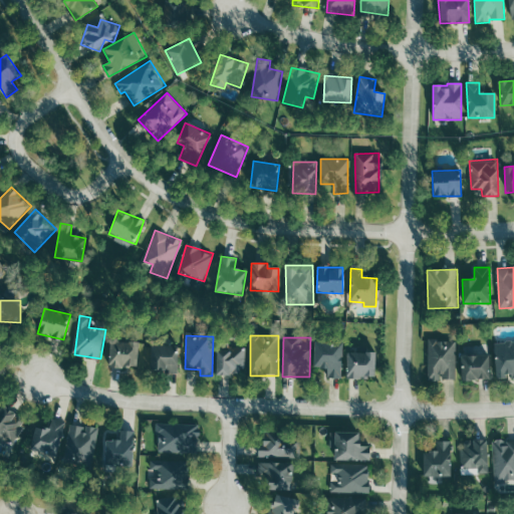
[(457,340),(428,340),(427,379),(456,380),(457,340)]
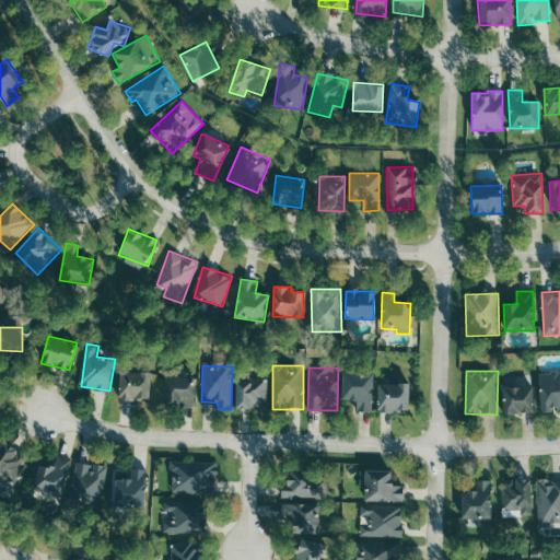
[(151,372),(120,372),(119,400),(150,401),(151,372)]
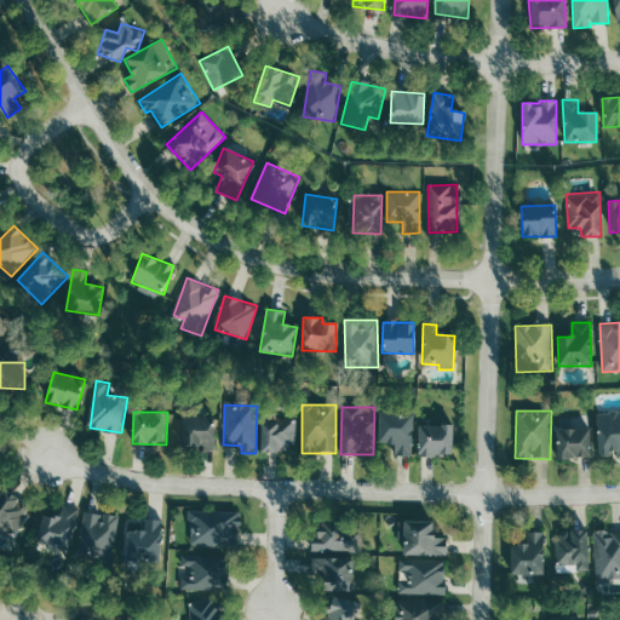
[(260,452),(294,453),(296,420),(277,419),(277,413),(262,412),(260,452)]
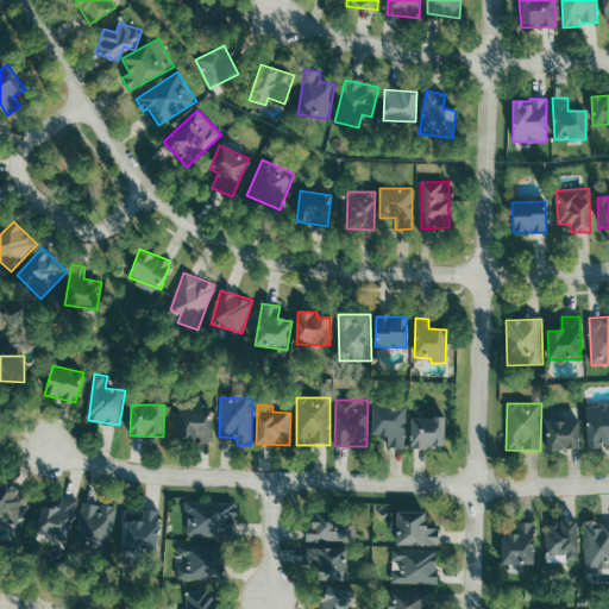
[(608,447),(608,405),(585,406),(588,449),(608,447)]
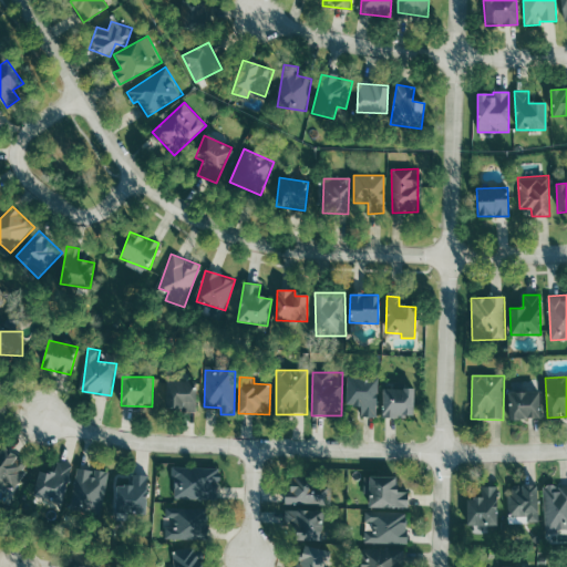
[(375,418),(377,381),(347,380),(347,406),(361,406),(361,418),(375,418)]
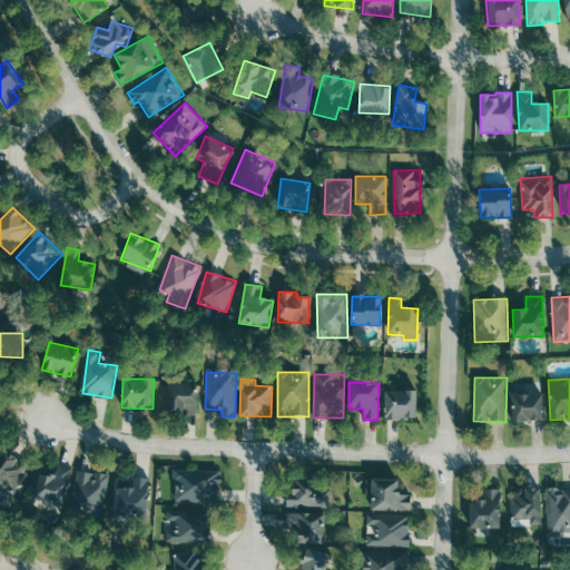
[(197,384),(168,383),(167,411),(196,412),(197,384)]
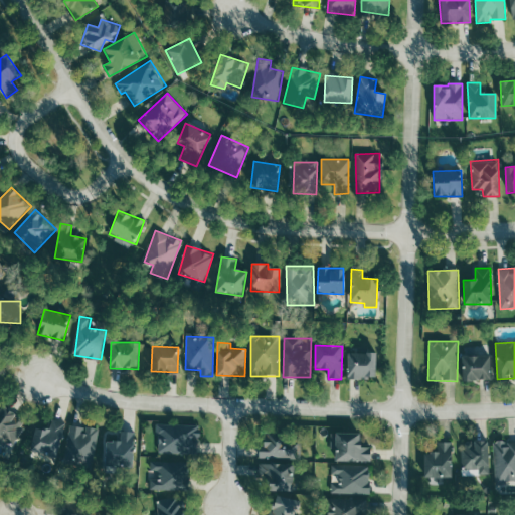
[(464,382),(490,380),(489,356),(475,357),(474,347),(462,348),(464,382)]
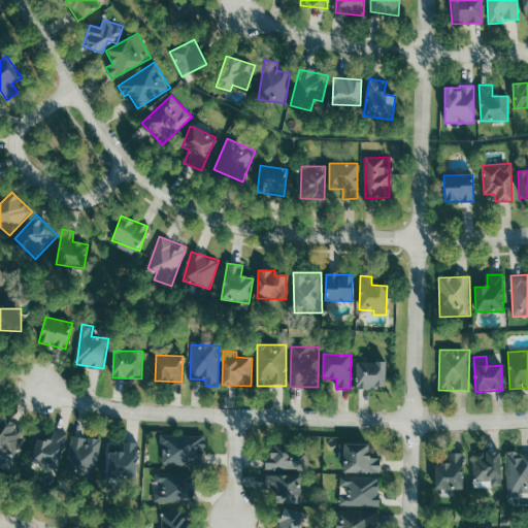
[(356,390),(386,389),(385,362),(355,363),(356,390)]
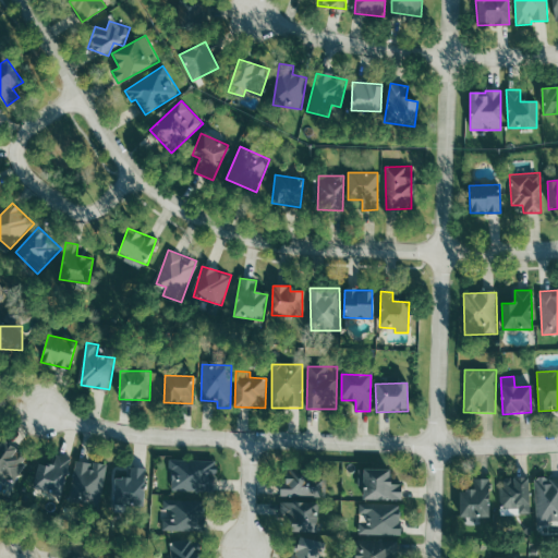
[(15,481),(28,461),(19,456),(23,450),(7,439),(0,448),(0,489),(2,492),(11,478),(15,481)]
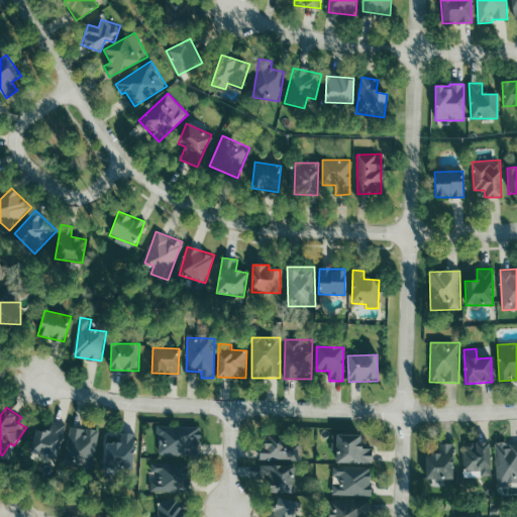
[(50,432),(35,429),(30,452),(59,458),(66,424),(53,421),(50,432)]
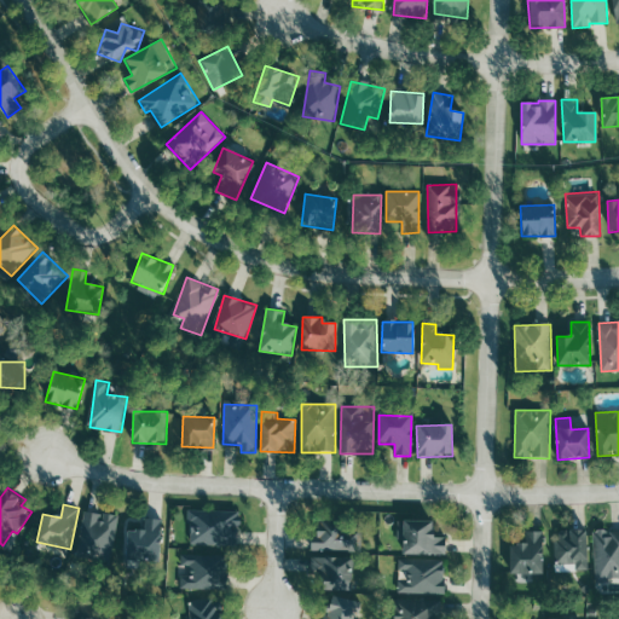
[(190,545),(238,545),(239,512),(190,510),(190,545)]
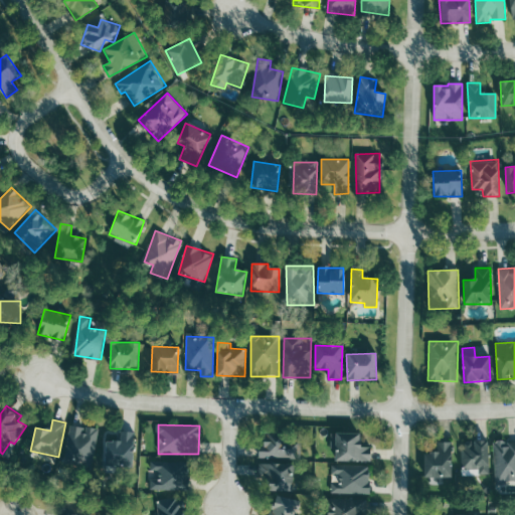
[(99,427),(69,426),(67,462),(97,463),(99,427)]
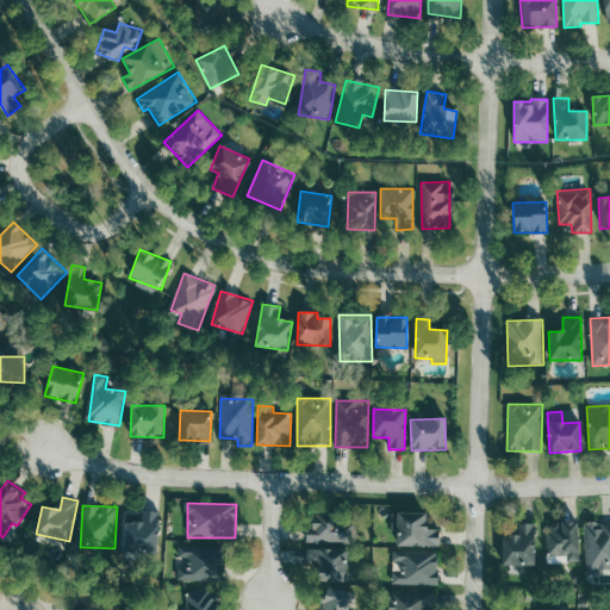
[(159,514),(126,512),(125,551),(159,552),(159,514)]
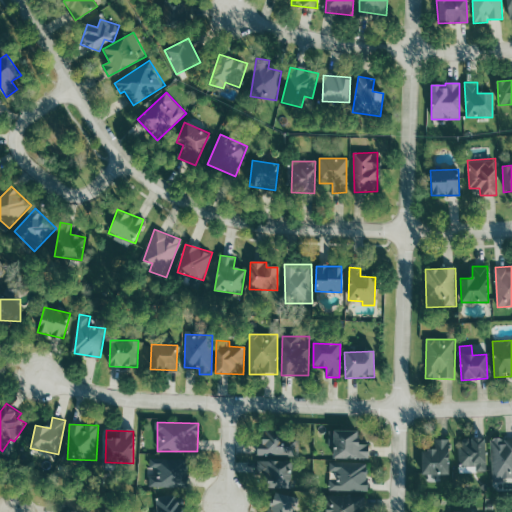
[(370,444),(359,444),(359,431),(333,430),(333,458),(369,459),(370,444)]
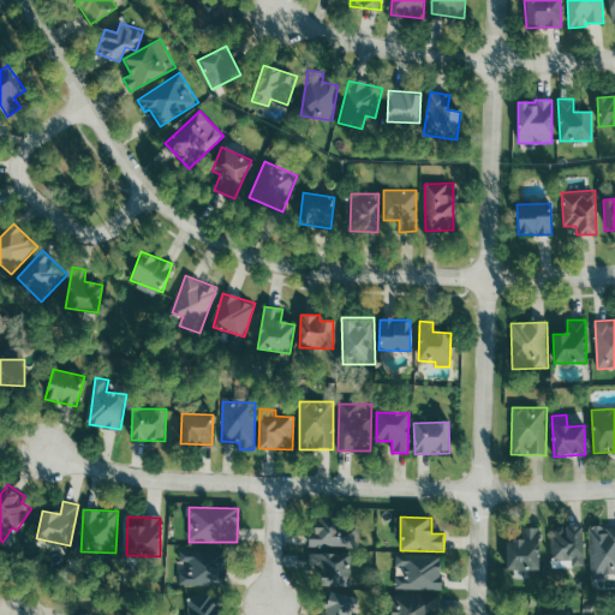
[(359,526),(336,527),(336,518),(315,518),(315,531),(309,531),(309,548),(359,547),(359,526)]
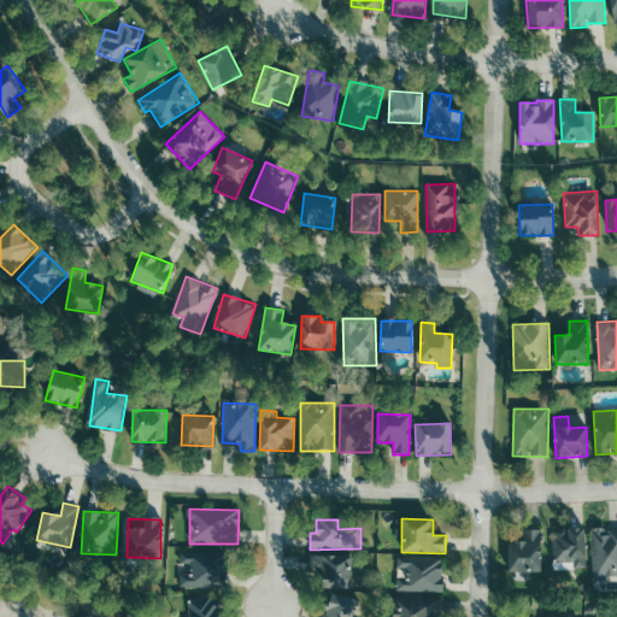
[(586,529),(553,528),(552,562),(566,563),(566,568),(585,569),(586,529)]
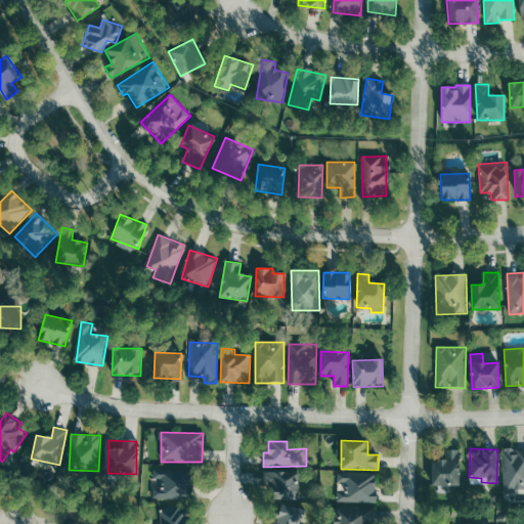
[(523,448),(501,449),(504,490),(523,489),(523,448)]
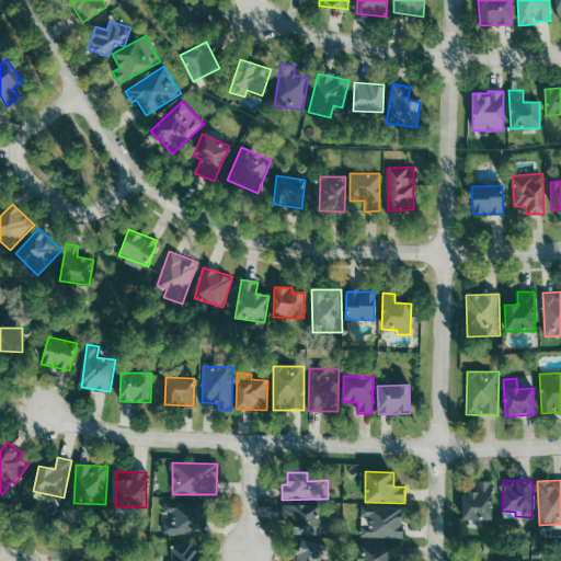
[(492,521),(492,482),(477,482),(477,493),(461,493),(461,521),(492,521)]
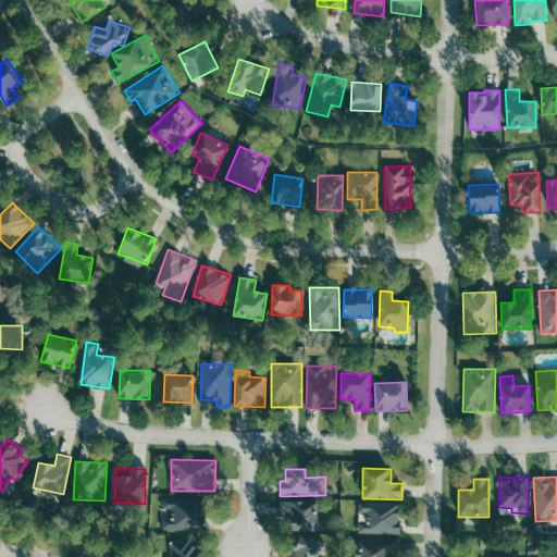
[(205,529),(203,497),(163,499),(163,509),(164,509),(164,530),(205,529)]
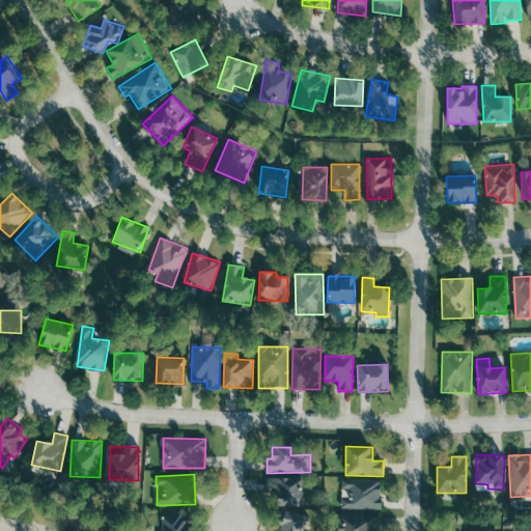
[(302,506),(301,478),(270,478),(271,507),(302,506)]
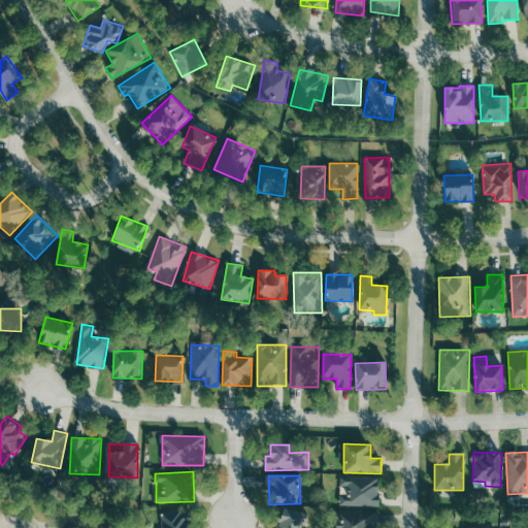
[(341,505),(380,506),(380,476),(341,476),(340,487),(342,487),(341,505)]
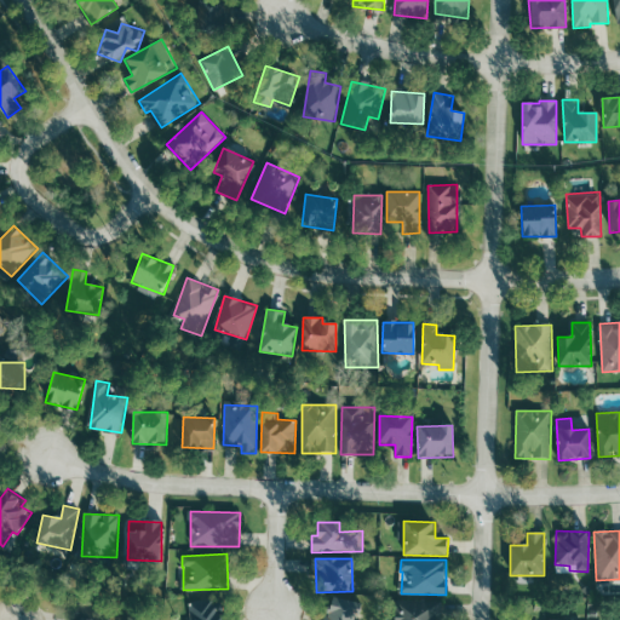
[(222,619),(220,598),(189,601),(190,619),(222,619)]
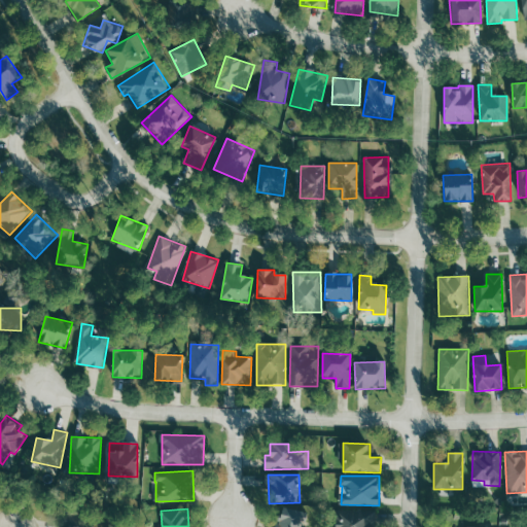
[(302,526),(303,510),(279,508),(279,526),(274,526),(273,526),(302,526)]
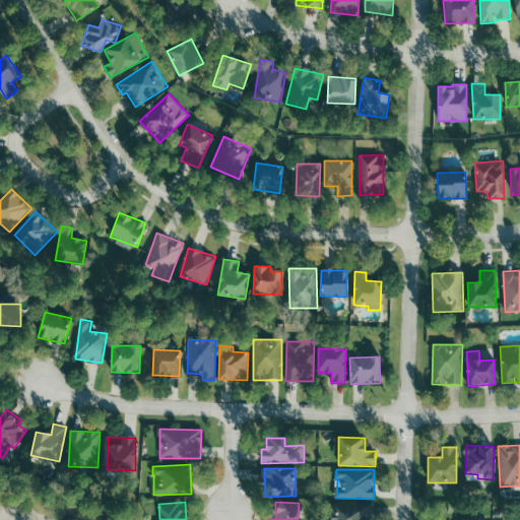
[(330,519),(367,519),(367,511),(361,511),(361,504),(331,503),(330,519)]
